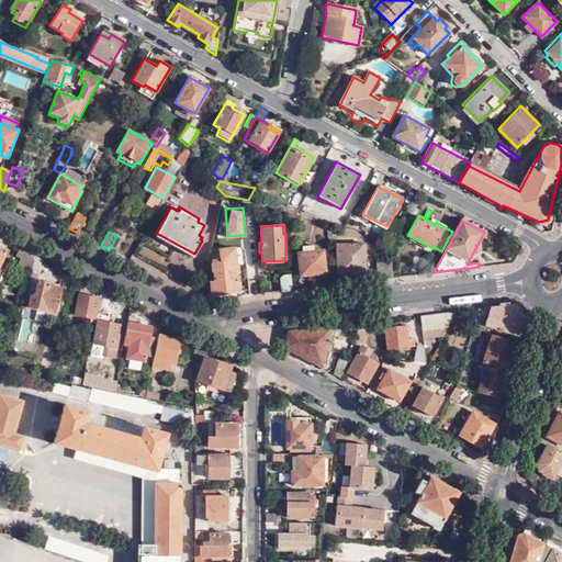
[(366,274),(367,244),(338,244),(338,273),(366,274)]
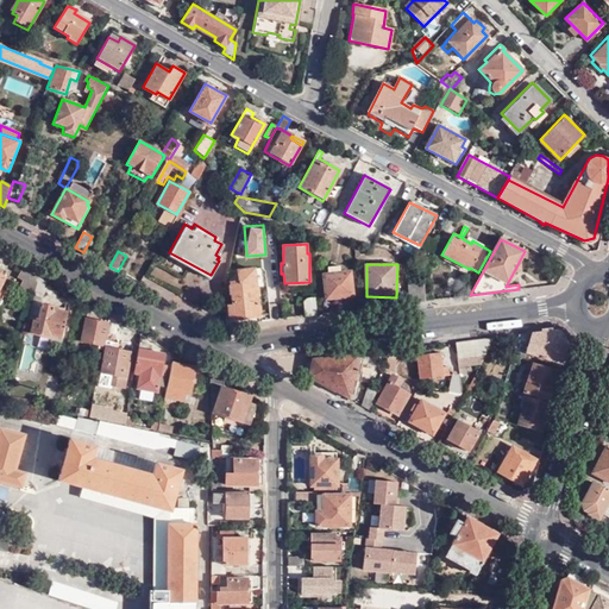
[(551,281),(557,283),(566,268),(560,264),(551,281)]
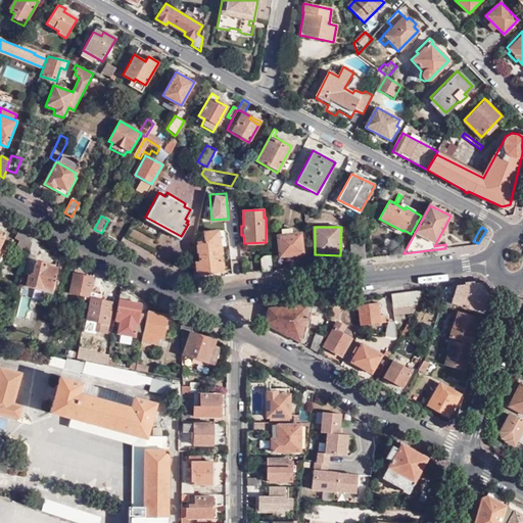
[(292,234),(291,229),(281,230),(282,236),(278,236),(280,256),(289,255),(290,258),(293,257),(293,255),(302,254),(300,234),(292,234)]
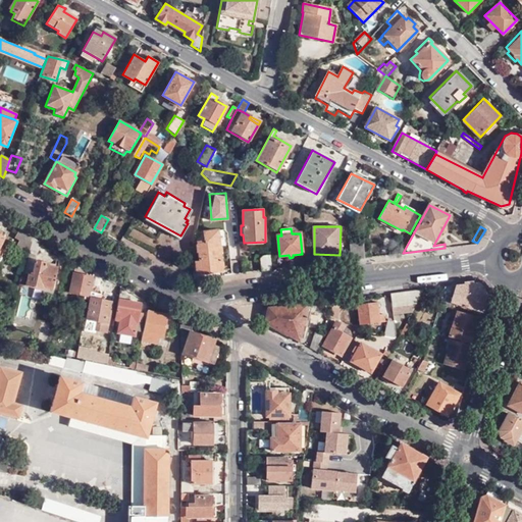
[(29,254),(29,253),(32,238),(18,230),(14,238),(18,241),(14,247),(29,254)]
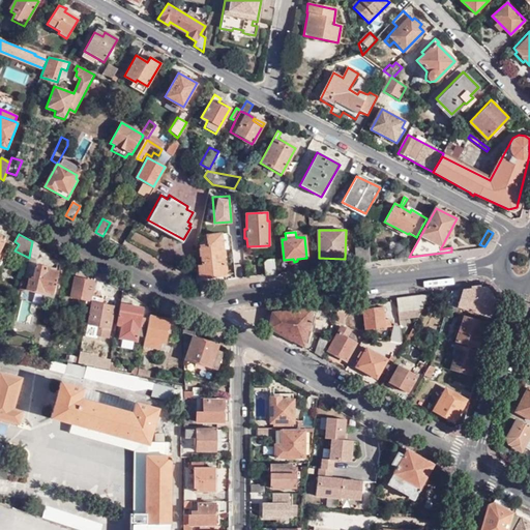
[(214,278),(214,281),(226,280),(222,235),(207,236),(208,246),(201,246),(203,268),(199,268),(200,276),(203,277),(204,278),(214,278)]
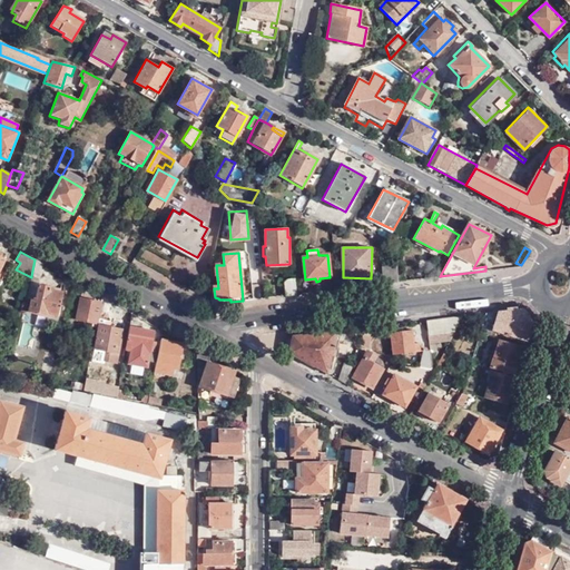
[(38,279),(46,265),(35,259),(31,276),(38,279)]
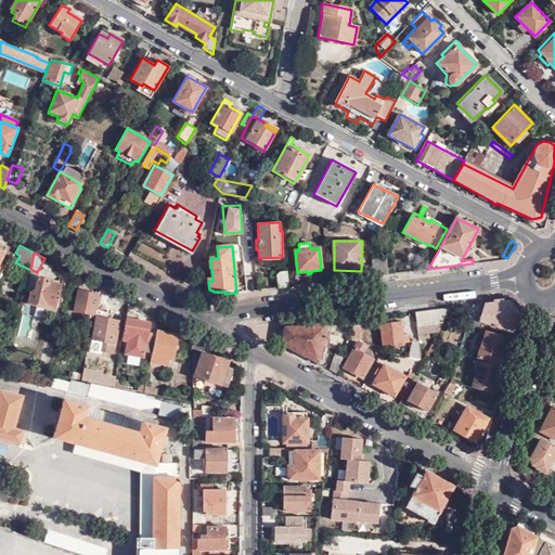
[(373,260),(374,276),(387,274),(385,259),(373,260)]
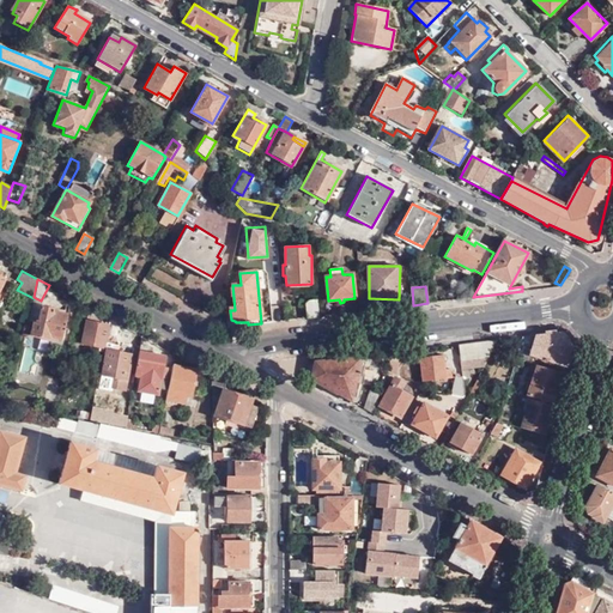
[(305,303),(307,317),(319,316),(317,301),(309,301),(305,303)]
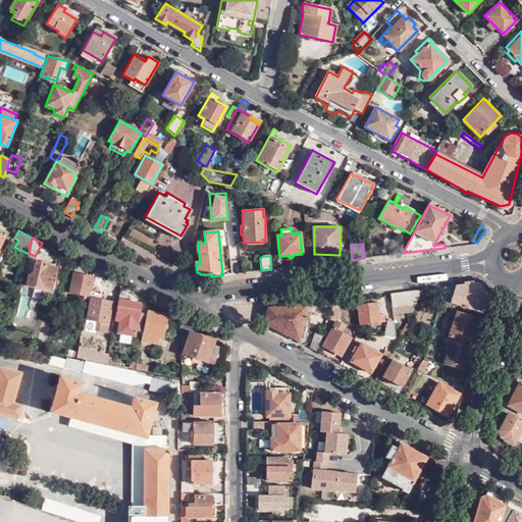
[(52,290),(57,264),(35,260),(32,273),(30,272),(25,286),(43,290),(44,288),(52,290)]
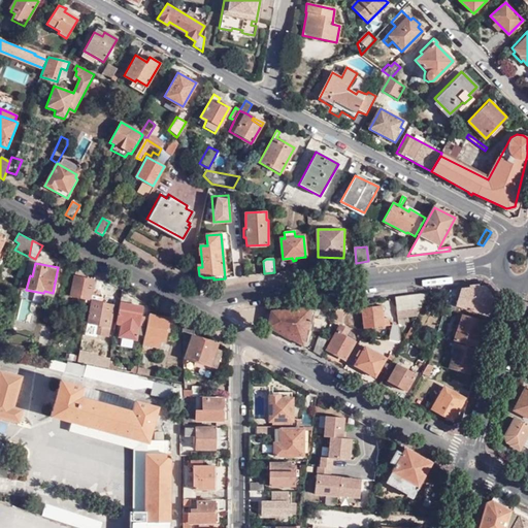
[(89,303),(93,281),(73,277),(69,296),(85,298),(84,302),(89,303)]
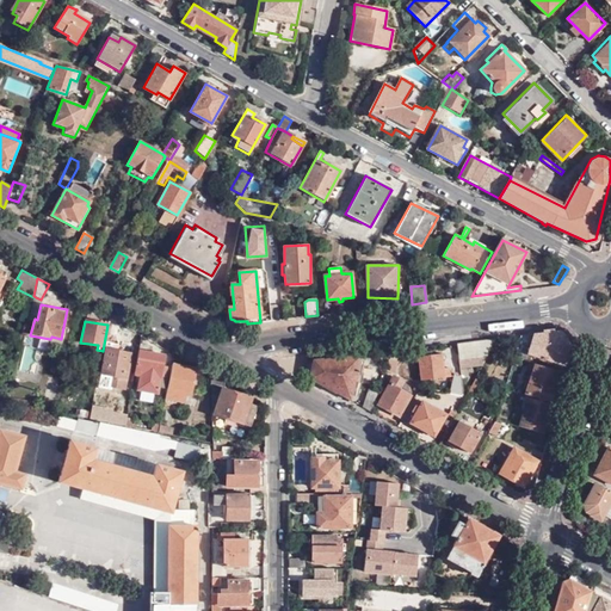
[(559,331),(518,335),(513,351),(526,355),(562,364),(568,344),(559,331)]
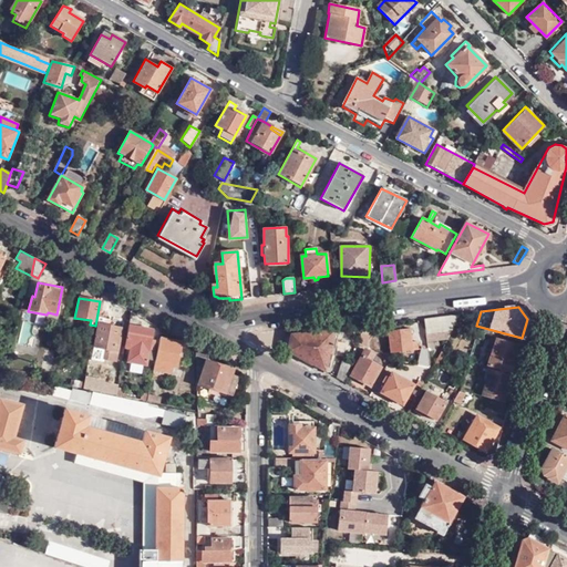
[(446,338),(459,315),(440,317),(441,332),(442,338),(446,338)]
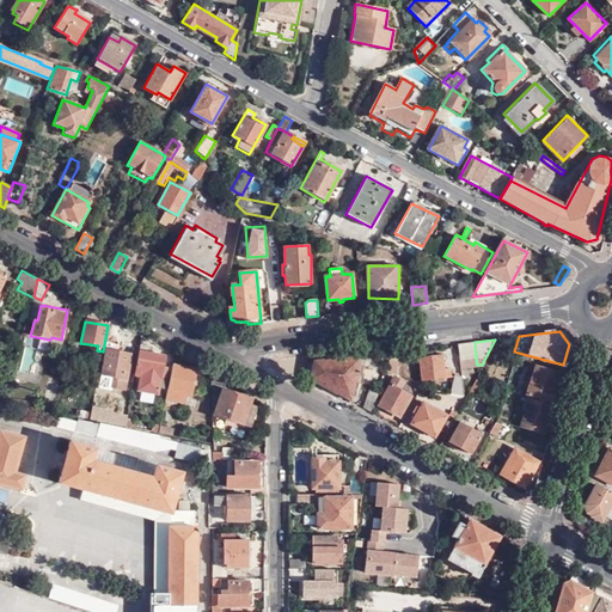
[(465,342),(457,344),(458,361),(466,360),(465,342)]
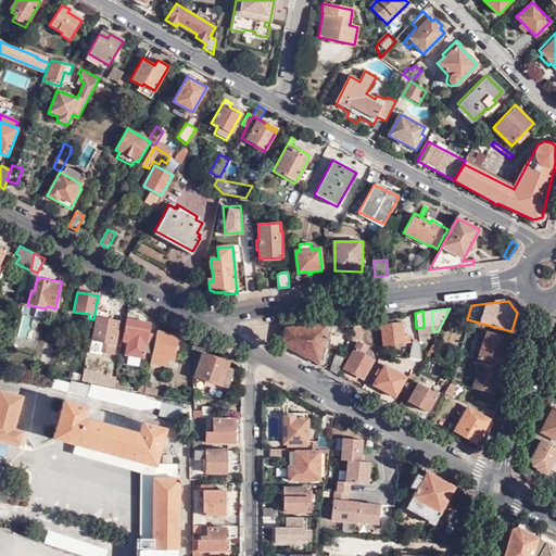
[(431,311),(422,311),(424,327),(432,326),(431,311)]
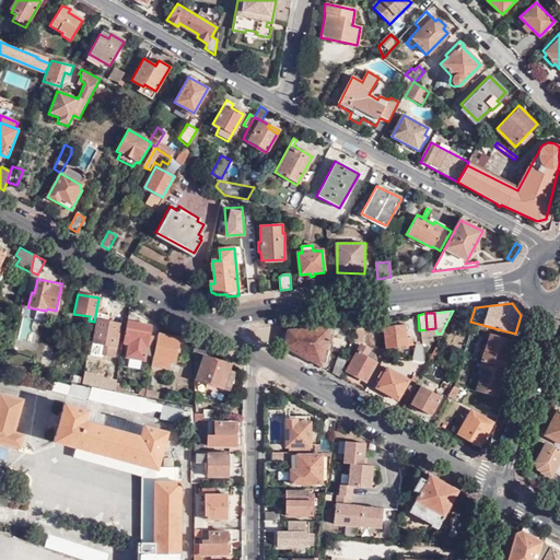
[(96,319),(92,342),(104,346),(102,356),(115,358),(121,324),(96,319)]
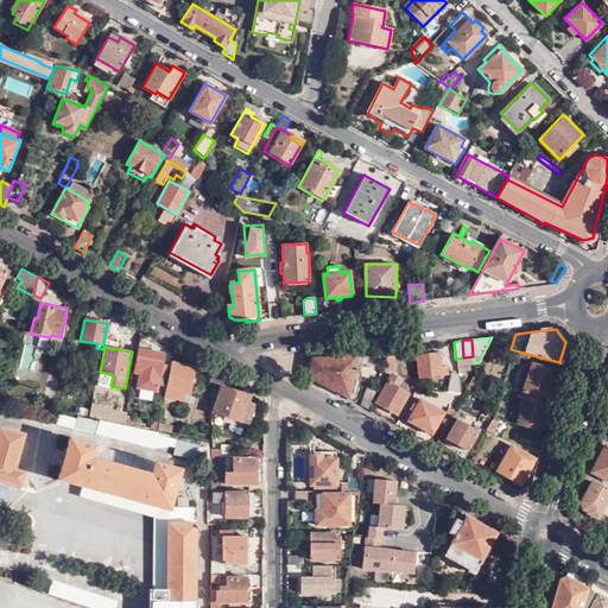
[(165,353),(138,347),(133,374),(138,374),(135,388),(140,390),(153,392),(157,393),(158,385),(165,386),(166,377),(165,375),(162,374),(163,363),(165,353)]
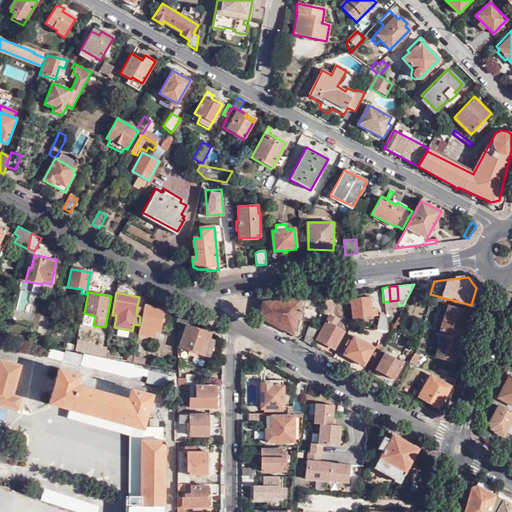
[(334,293),(326,294),(321,309),(328,312),(334,293)]
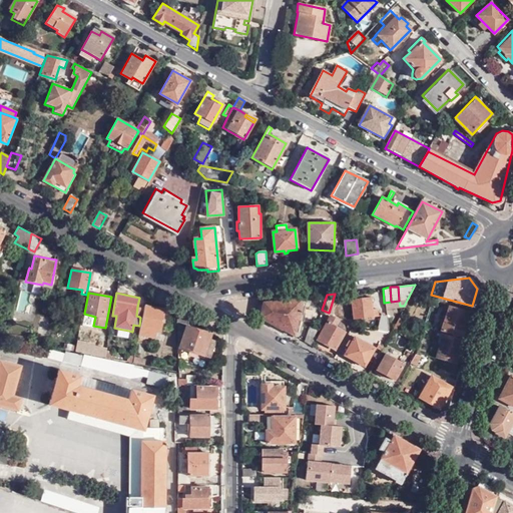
[(442,298),(431,295),(430,300),(437,302),(440,303),(442,298)]
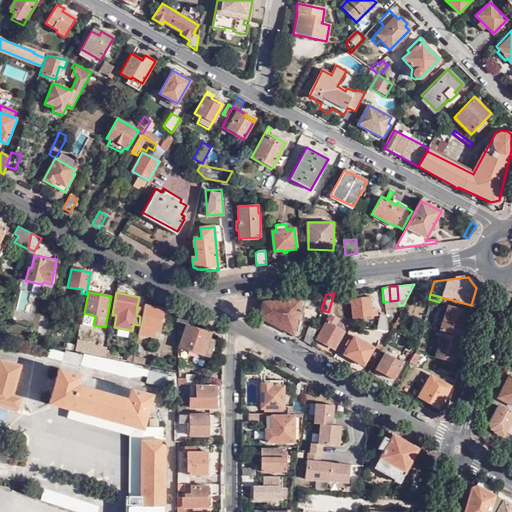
[(368,296),(348,298),(350,319),(375,317),(375,308),(369,308),(368,296)]
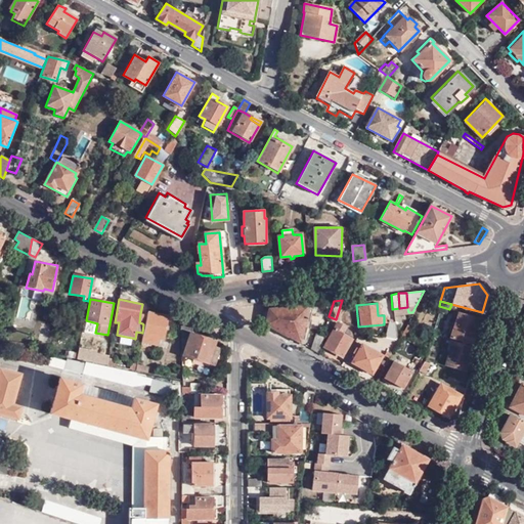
[(303,325),(308,304),(268,309),(265,323),(299,342),(302,333),(306,334),(308,328),(303,325)]
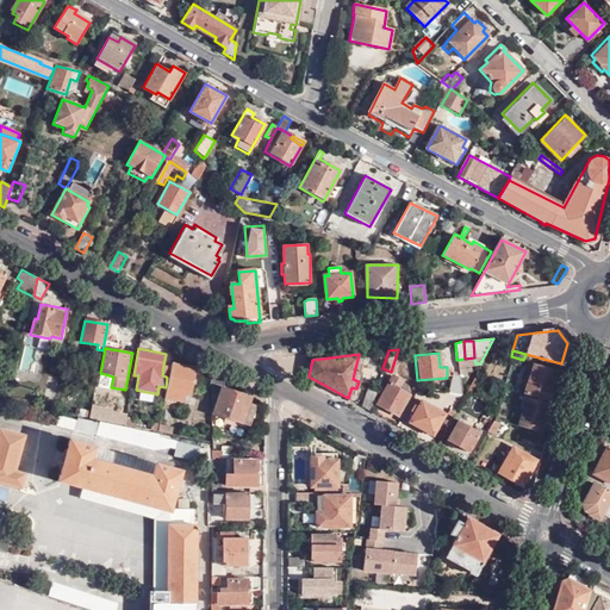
[(195,369),(172,363),(165,398),(184,402),(186,396),(190,396),(192,385),(195,386),(198,374),(194,373),(195,369)]
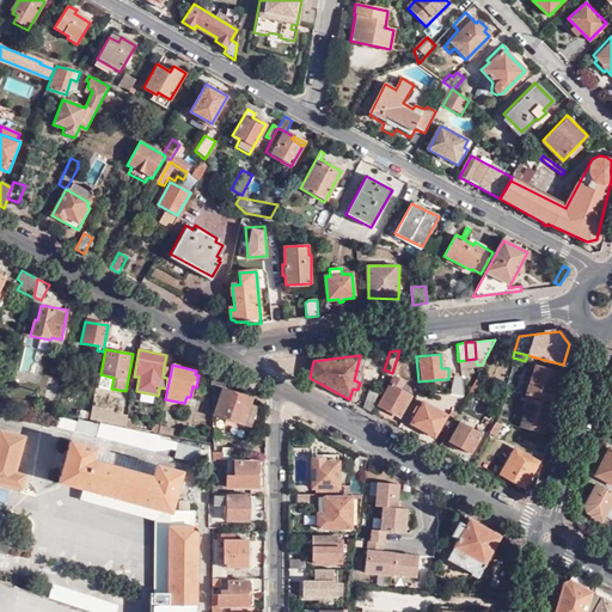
[(557,374),(533,367),(525,396),(549,402),(557,374)]
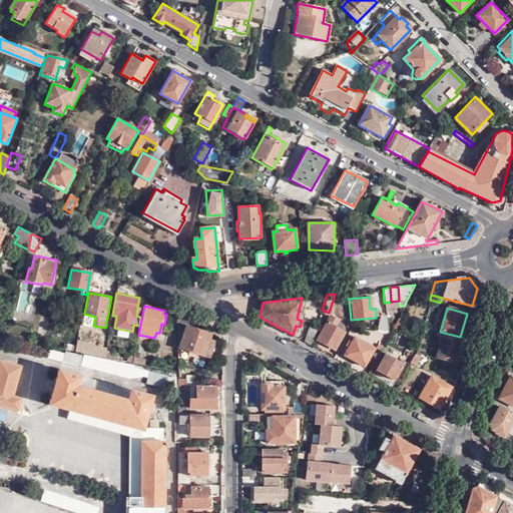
[(95,317),(84,314),(82,324),(93,326),(95,317)]
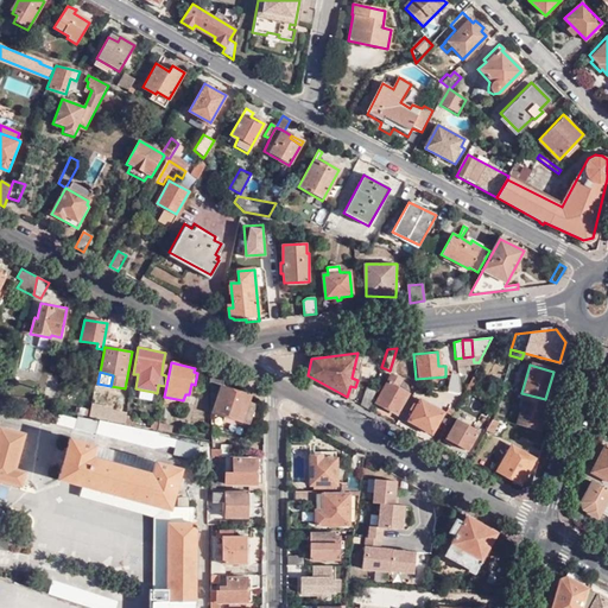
[(251,401),(252,397),(222,388),(226,381),(210,372),(211,413),(251,424),(257,404),(251,401)]
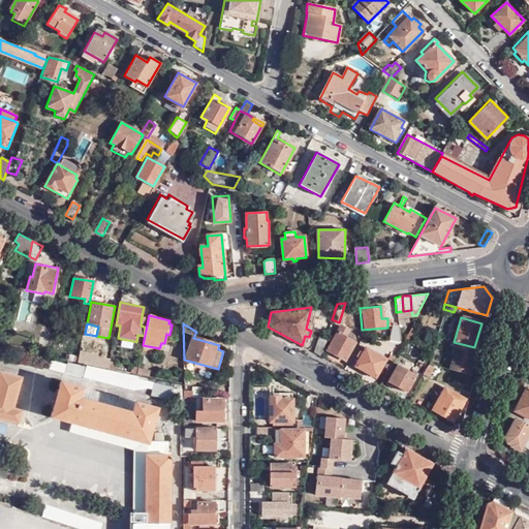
[(353,333),(339,324),(325,348),(344,360),(355,339),(355,336),(353,333)]
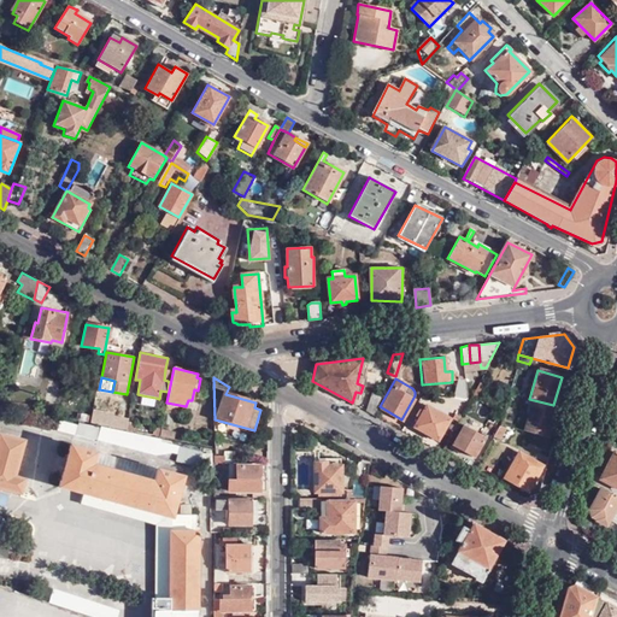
[(371,391),(364,410),(374,415),(381,394),(371,391)]
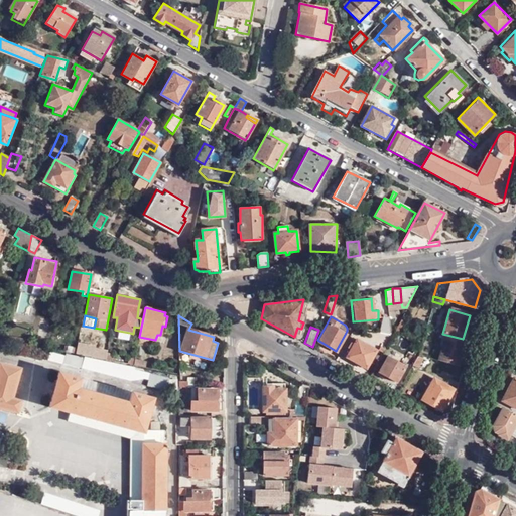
[(515,331),(512,330),(506,352),(515,356),(515,352),(515,331)]
